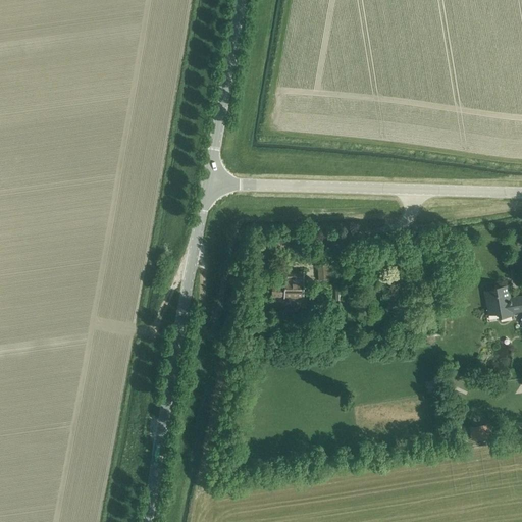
[(373,250),(374,259),(378,259),(378,257),(390,255),(389,248),(373,250)]
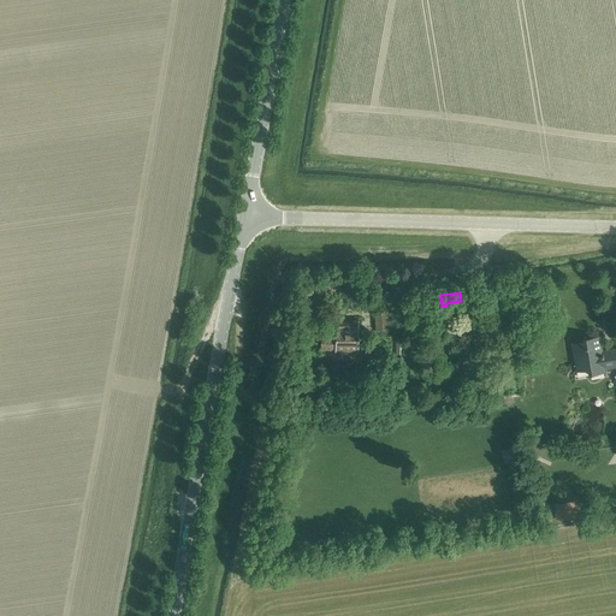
[(374,312),(375,331),(395,329),(394,311),(374,312)]
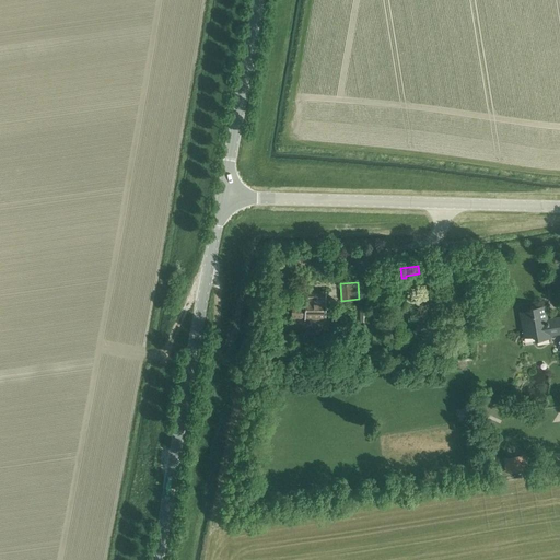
[(291,318),(304,318),(326,318),(326,291),(304,291),(304,303),(291,303),(291,318)]
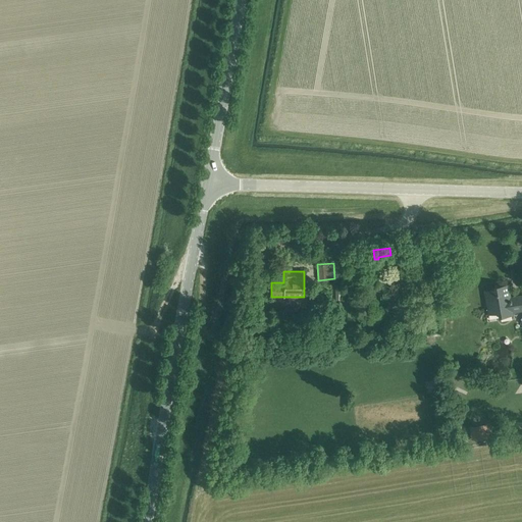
[(493,289),(484,290),(488,314),(498,313),(499,317),(513,314),(513,312),(521,310),(521,295),(510,297),(508,284),(493,288),(493,289)]
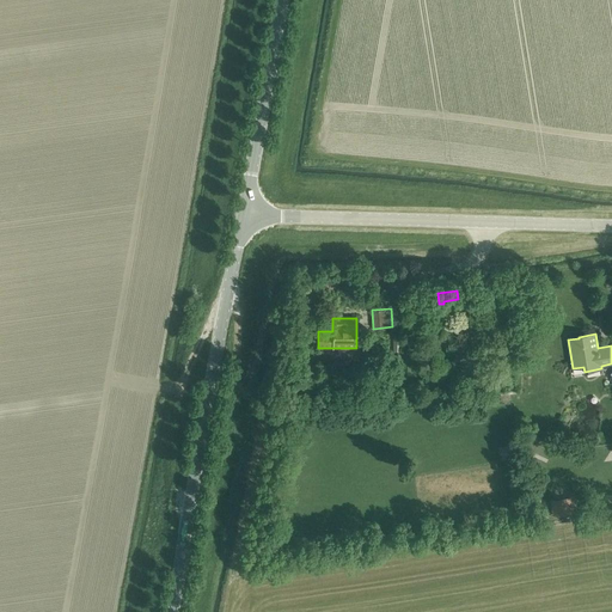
[(444,488),(454,487),(454,464),(444,464),(444,488)]
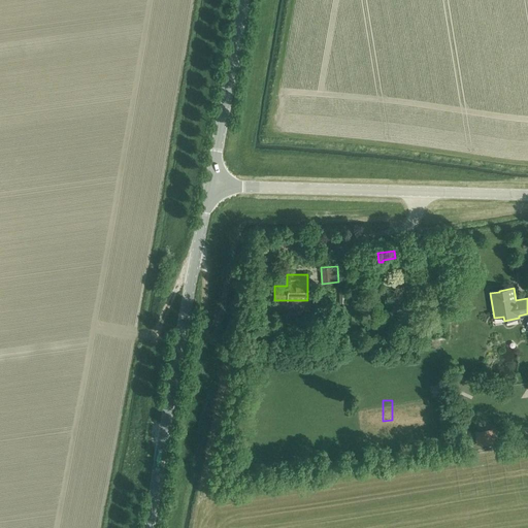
[(489,430),(474,432),(476,446),(491,443),(489,430)]
